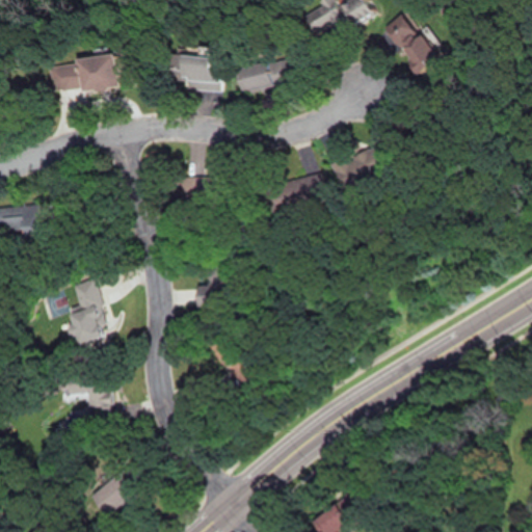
[(334,23),(344,41),(378,19),(367,2),(334,23)]
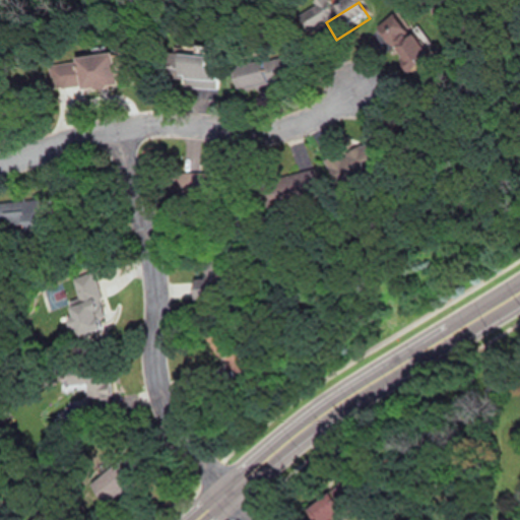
[(413,72),(434,54),(417,35),(414,37),(396,15),(378,33),(413,72)]
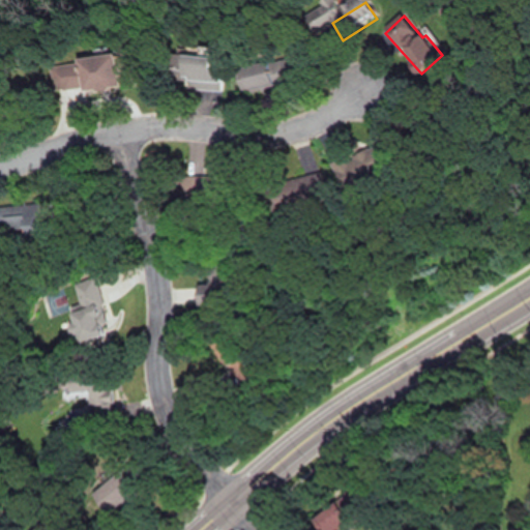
[(75,58),(76,66),(51,68),(53,91),(119,87),(117,55),(75,58)]
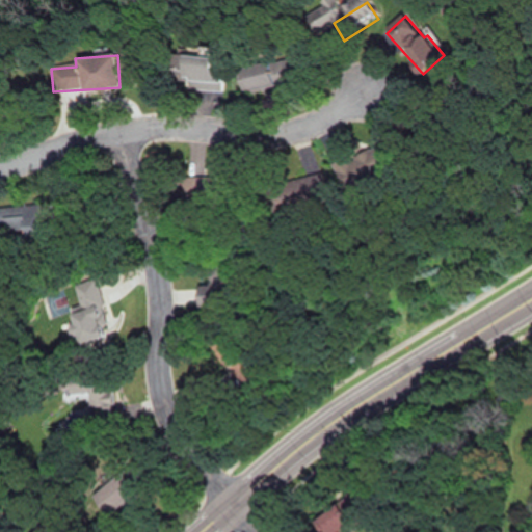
[(187,90),(222,91),(222,70),(210,70),(210,56),(179,55),(179,77),(187,78),(187,90)]
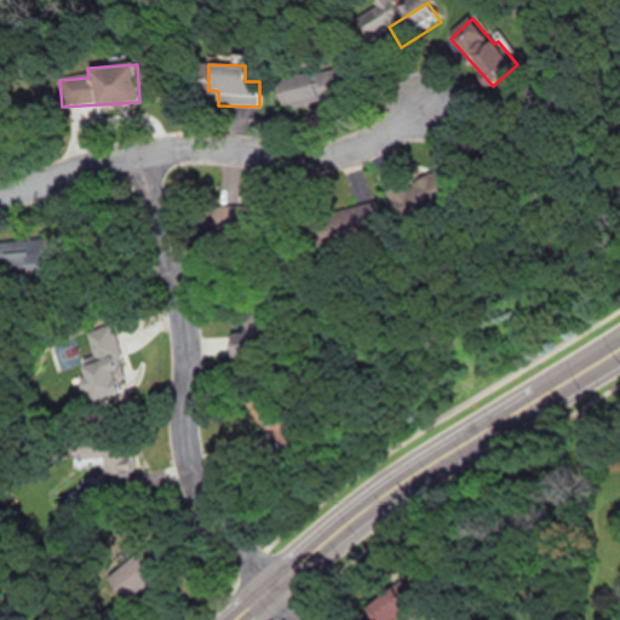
[(340,98),(336,70),(276,82),(281,110),(340,98)]
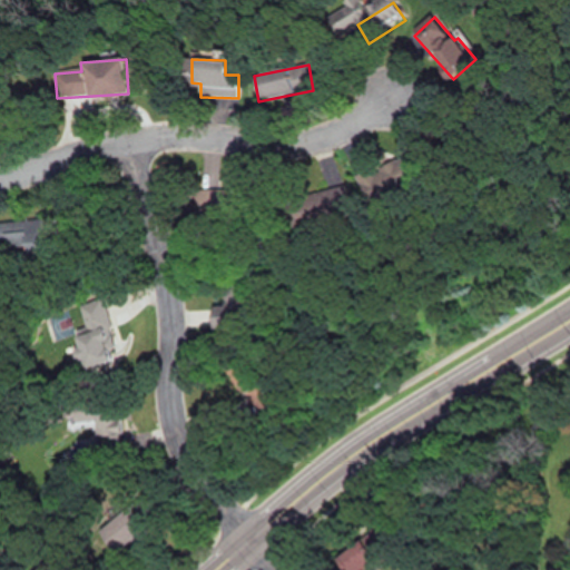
[(51,217),(0,217),(0,245),(51,245),(51,217)]
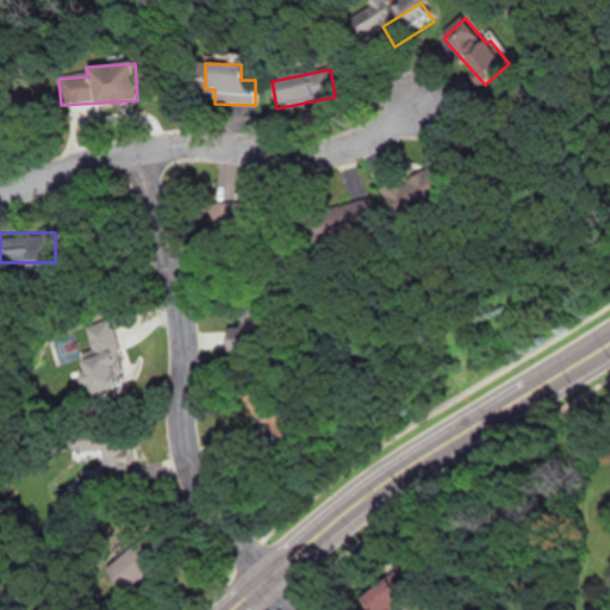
[(85,393),(125,383),(109,317),(85,323),(92,350),(75,355),(85,393)]
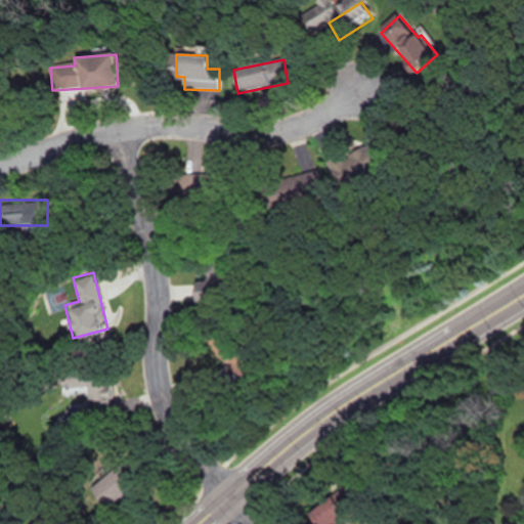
[(87,365),(88,415),(110,415),(108,365),(87,365)]
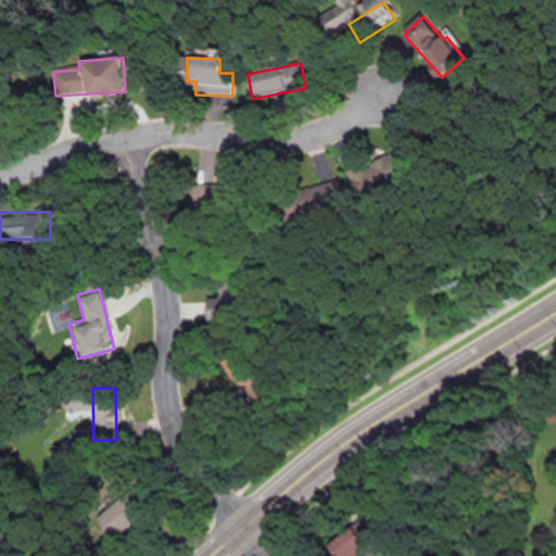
[(96,514),(111,536),(142,516),(127,492),(96,514)]
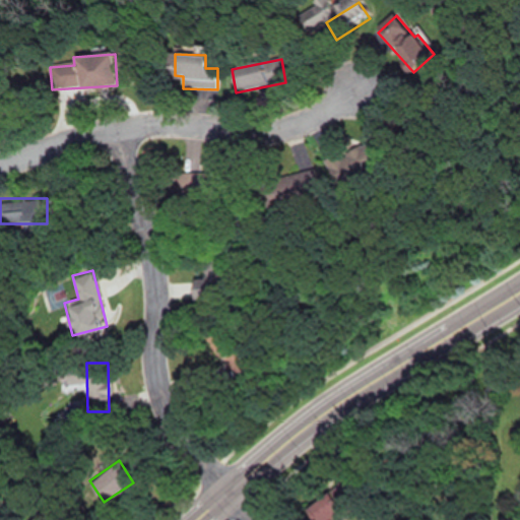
[(322,519),(339,514),(331,494),(304,504),(309,519),(322,519)]
